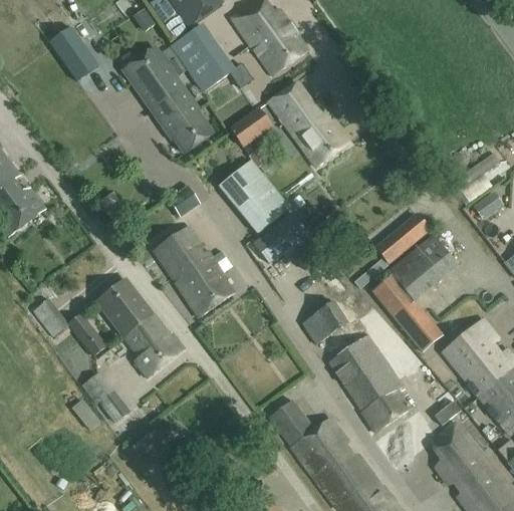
[(116,0),(113,2),(120,13),(137,3),(135,0),(116,0)]
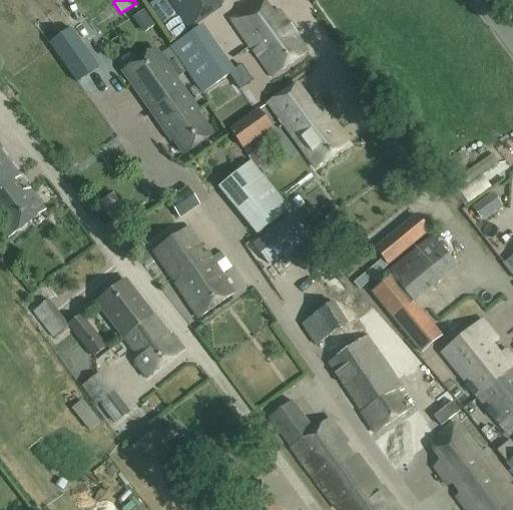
[(169,0),(187,27),(219,7),(214,0),(169,0)]
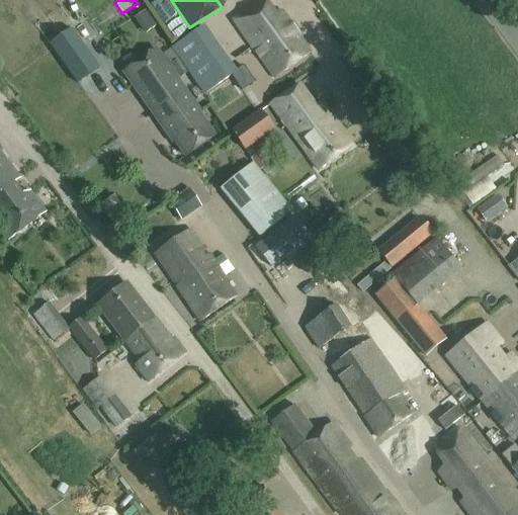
[(273,11),(264,0),(257,0),(232,17),(255,51),(255,50),(274,77),(310,52),(287,20),(288,19),(281,9),(273,11)]
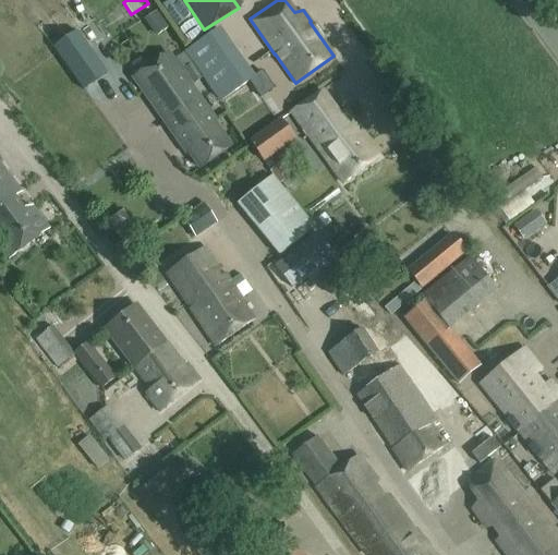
[(111,26),(126,11),(119,2),(102,17),(111,26)]
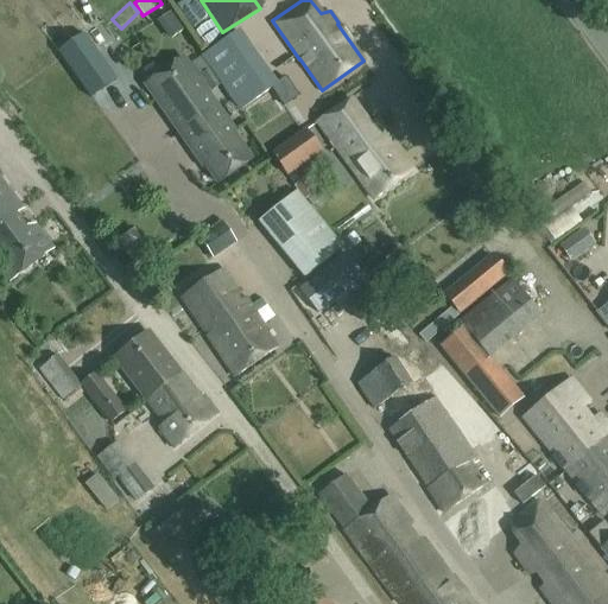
[(173,17),(159,23),(166,39),(181,32),(173,17)]
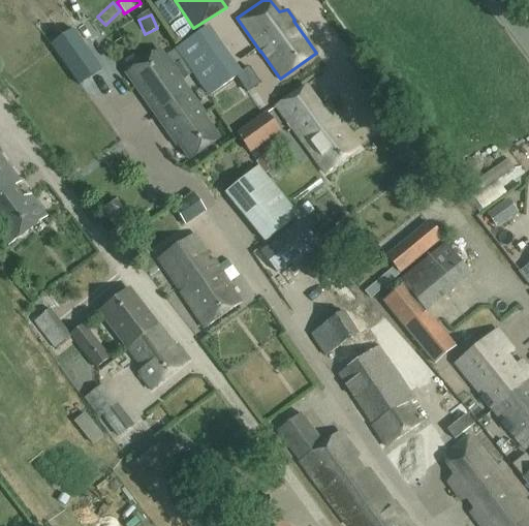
[(101,67),(73,27),(52,42),(80,83),(101,67)]
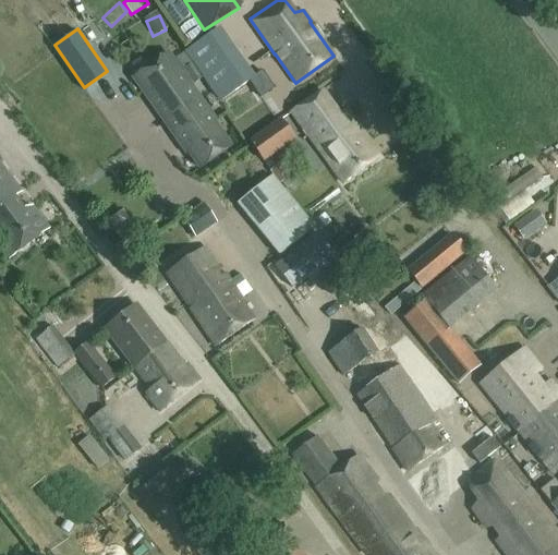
[(219,100),(249,80),(214,29),(184,50),(219,100)]
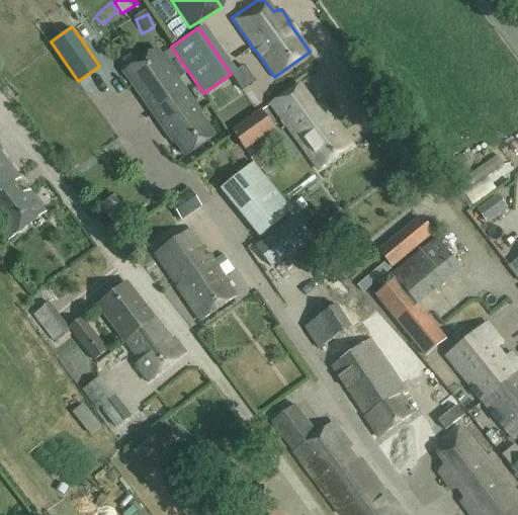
[(153,110),(185,88),(156,47),(123,69),(153,110)]
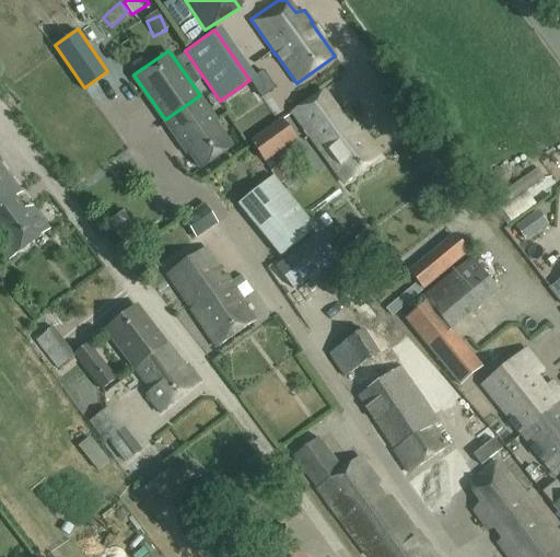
[(57,58),(41,65),(47,79),(62,72),(57,58)]
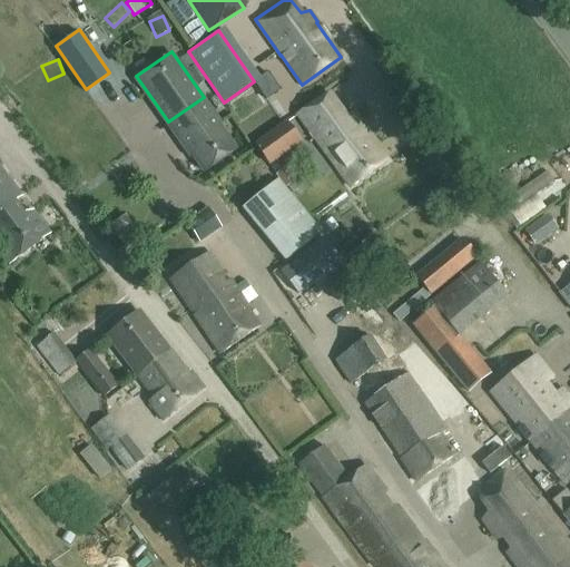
[(106,89),(91,94),(98,111),(112,106),(106,89)]
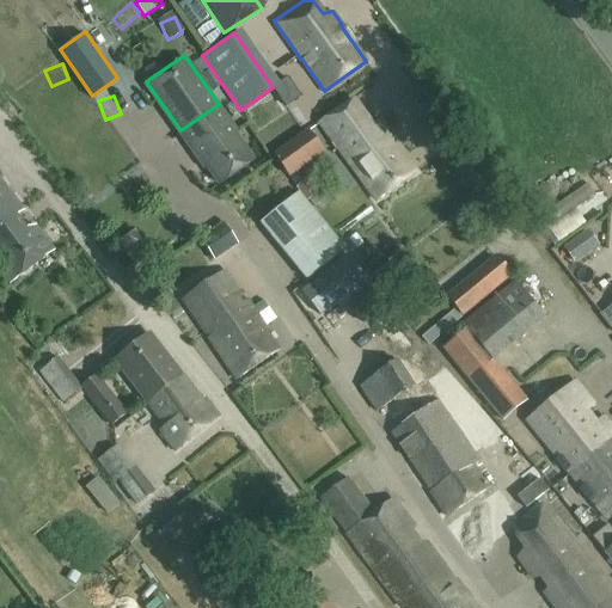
[(372,122),(353,96),(319,121),(377,197),(416,167),(378,117),(372,122)]
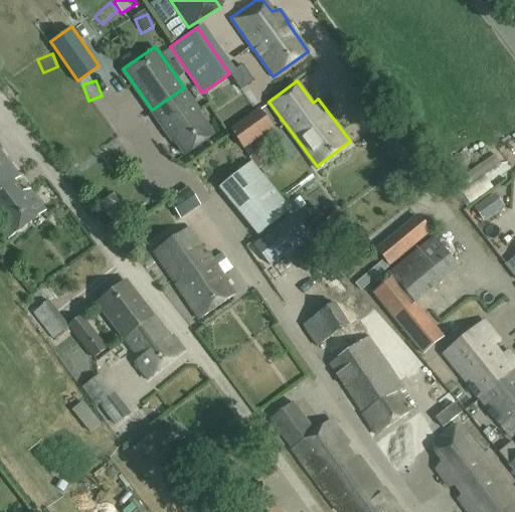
[(184,88),(152,110),(166,131),(168,129),(184,152),(213,133),(197,110),(198,109),(184,88)]
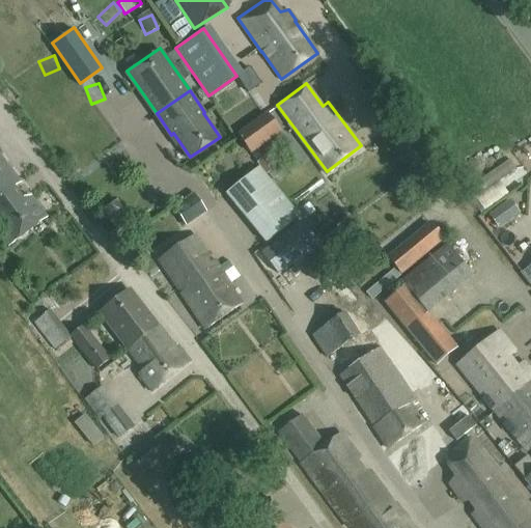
[(251,151),(281,129),(268,109),(238,131),(251,151)]
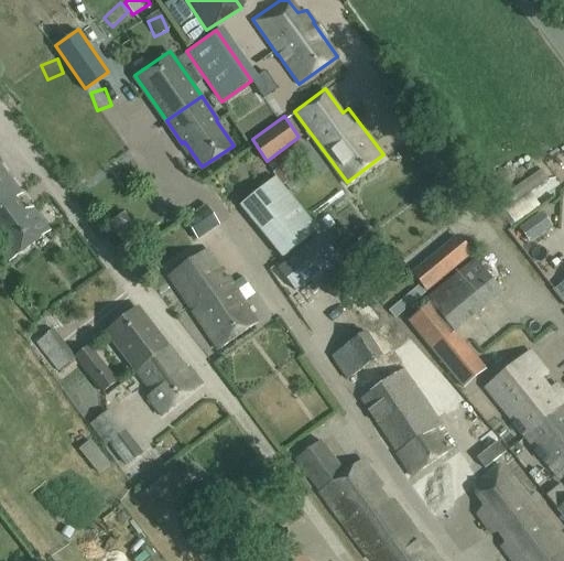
[(0,244),(10,258),(49,230),(31,207),(23,209),(14,197),(20,193),(0,165),(0,244)]
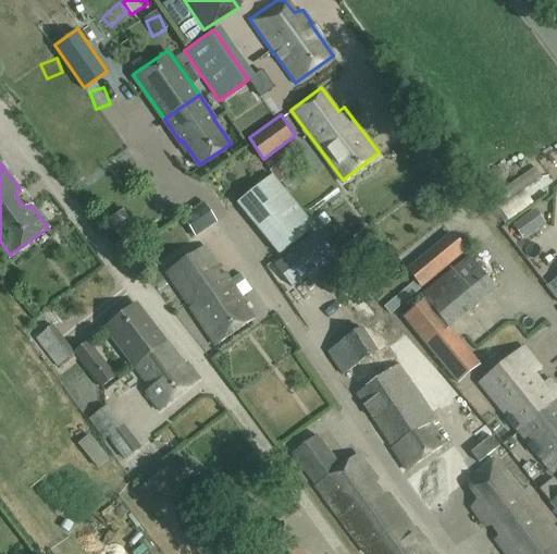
[(279,254),(313,224),(271,172),(236,202),(279,254)]
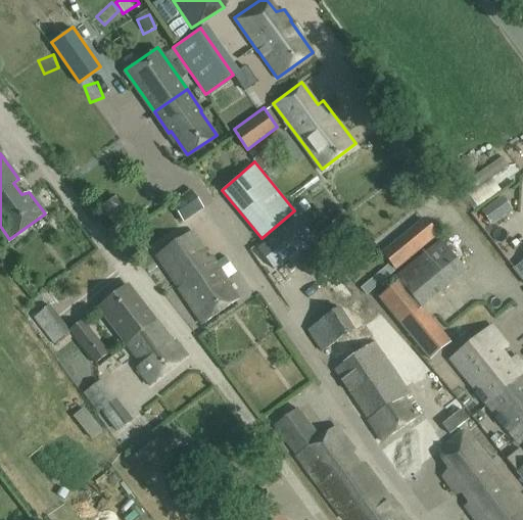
[(183,221),(202,207),(203,206),(191,189),(171,202),(183,221)]
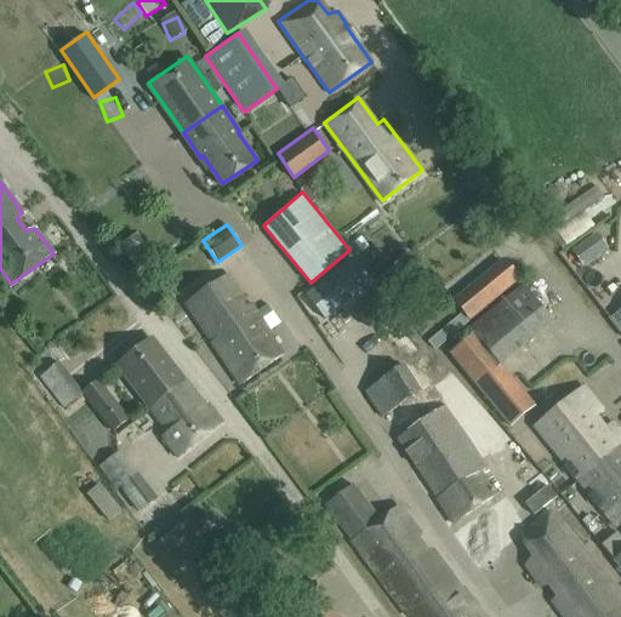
[(465,308),(472,316),(473,316),(484,307),(520,275),(502,255),(467,284),(454,295),(465,308)]
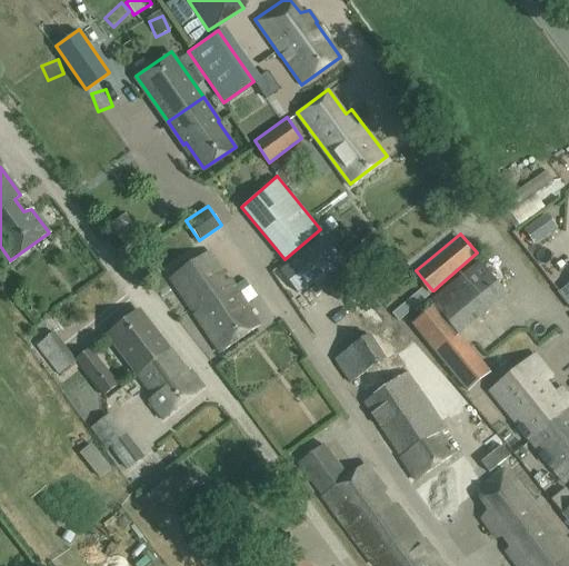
[(322,236),(281,269),(298,290),(339,257),(322,236)]
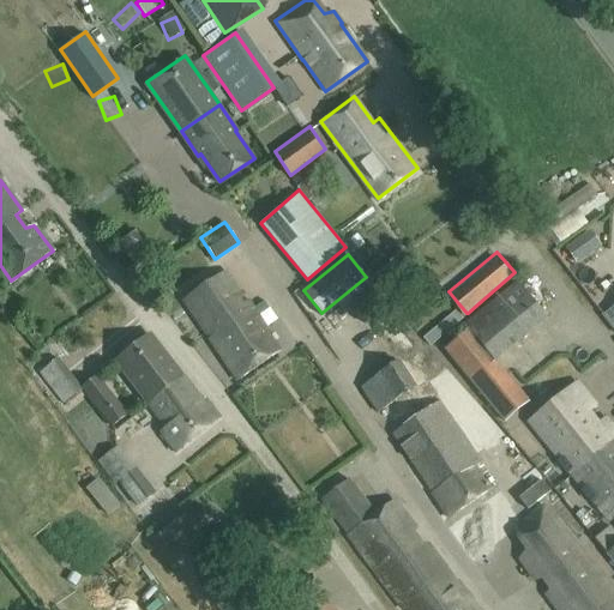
[(384,282),(401,270),(391,258),(374,271),(384,282)]
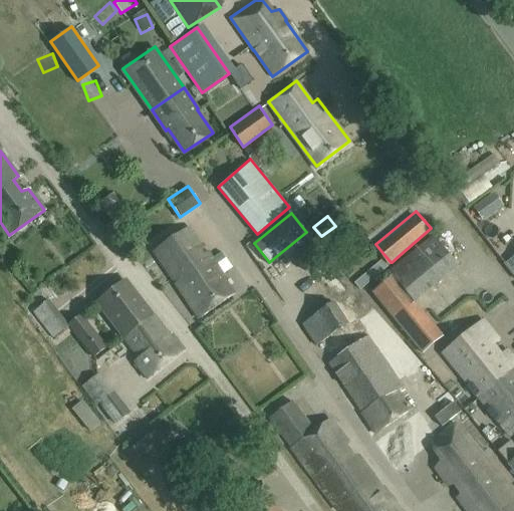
[(198,316),(234,291),(215,264),(216,263),(189,224),(154,249),(179,286),(178,287),(198,316)]
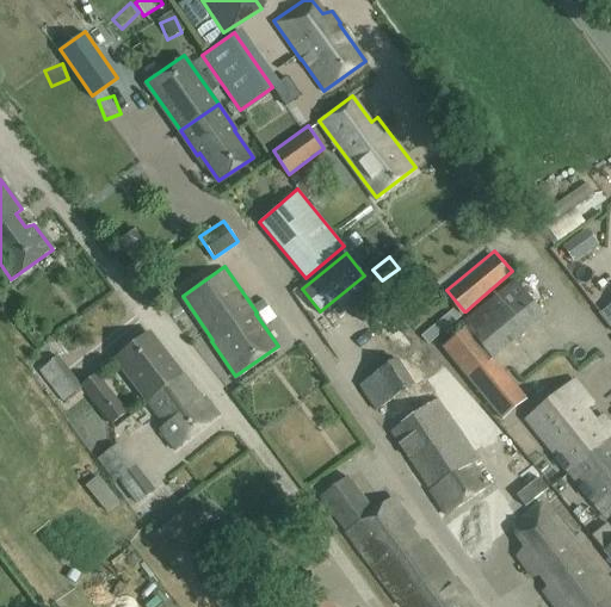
[(503,415),(525,396),(494,357),(519,335),(544,314),(513,277),(462,321),(467,326),(443,345),(503,415)]
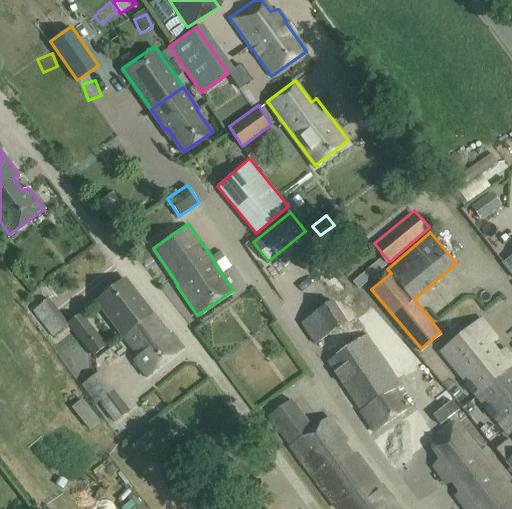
[(168,333),(125,277),(96,299),(138,354),(133,358),(146,375),(183,346),(171,331),(168,333)]
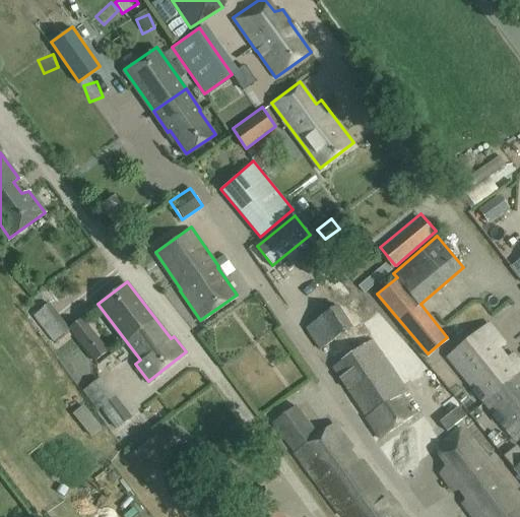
[(381,331),(370,314),(353,293),(305,326),(320,347),(345,330),(356,347),(333,364),(380,437),(414,412),(402,394),(408,390),(386,356),(404,340),(391,323),(381,331)]
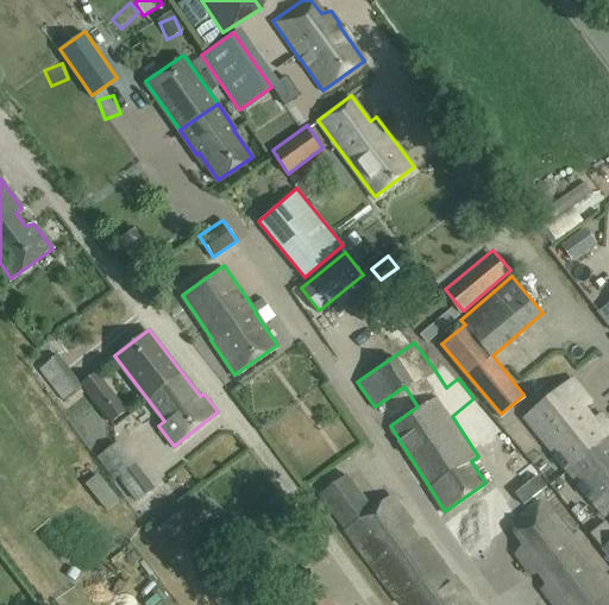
[(126,408),(96,369),(80,383),(110,421),(126,408)]
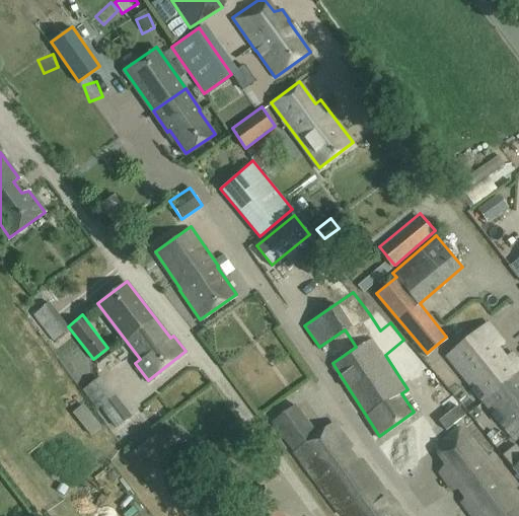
[(448,355),(483,399),(518,370),(518,359),(513,352),(504,359),(495,349),(504,341),(489,322),(448,355)]
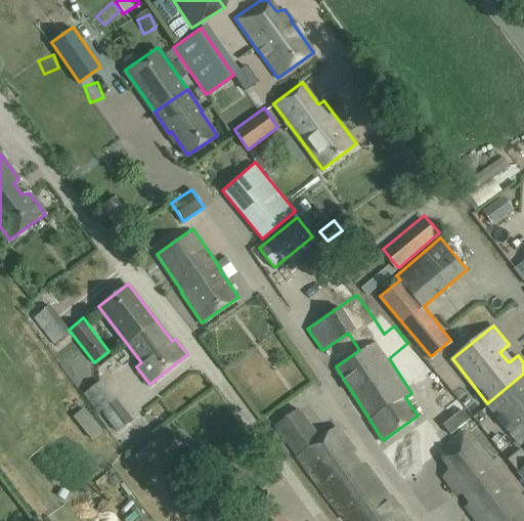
[(523,440),(523,374),(487,403),(514,436),(519,442),(520,442),(523,440)]
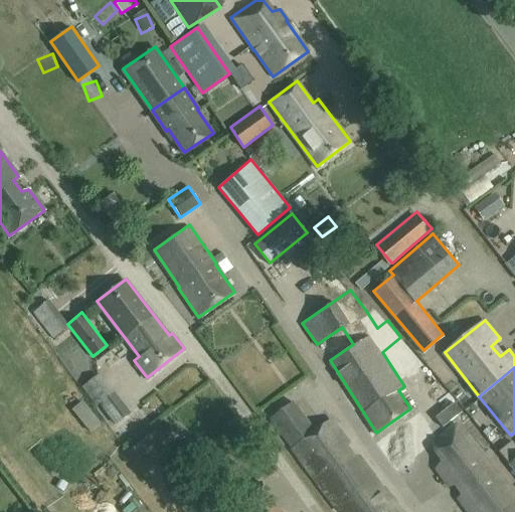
[(316,429),(306,416),(293,400),(269,417),(337,509),(341,506),(344,511),(404,511),(392,495),(390,497),(359,454),(353,456),(346,445),(348,442),(331,417),(316,429)]
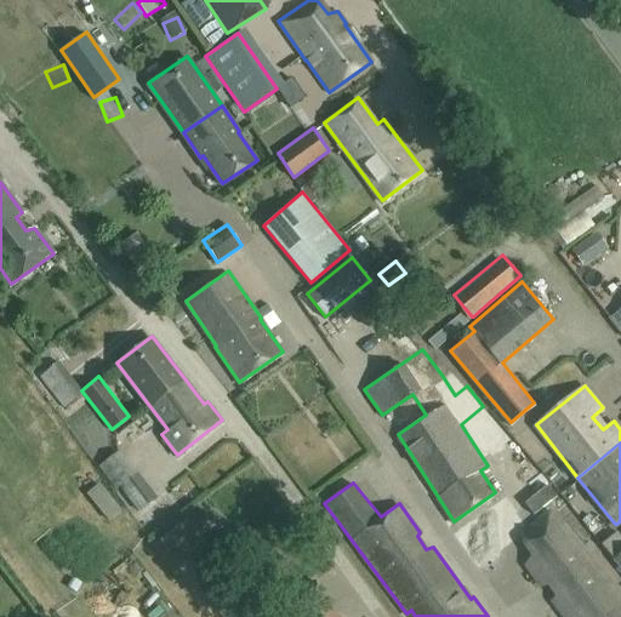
[(206,515),(239,530),(250,504),(217,490),(206,515)]
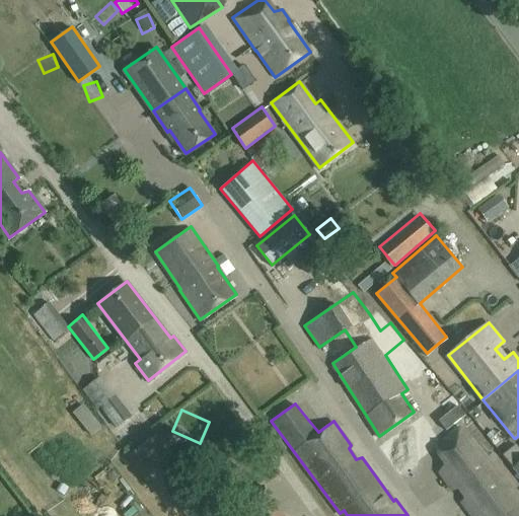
[(130,420),(116,430),(125,444),(140,434),(130,420)]
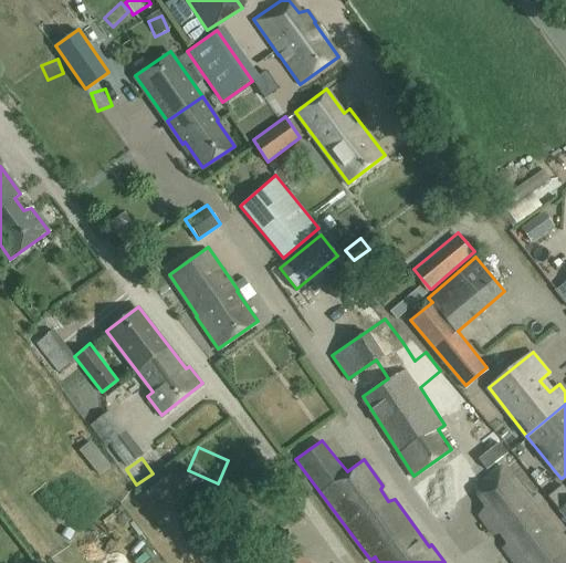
[(565,562),(565,540),(501,465),(472,487),(484,504),(479,512),(493,532),(500,531),(507,540),(502,545),(514,562),(565,562)]
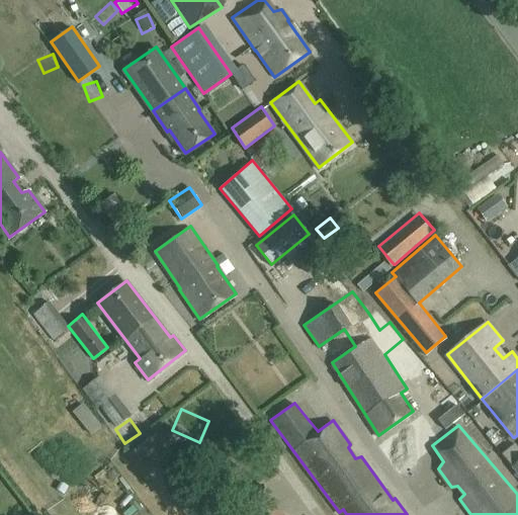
[(517,445),(514,441),(501,452),(512,465),(517,473),(517,445)]
